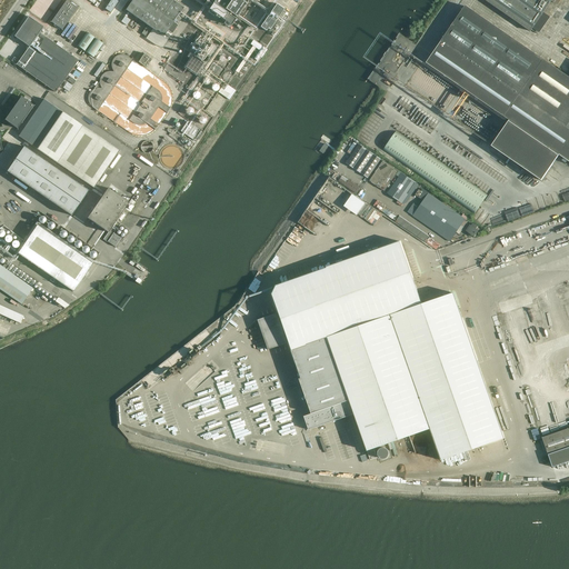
[(57,15),(50,22),(62,30),(78,8),(67,0),(60,9),(57,15)]
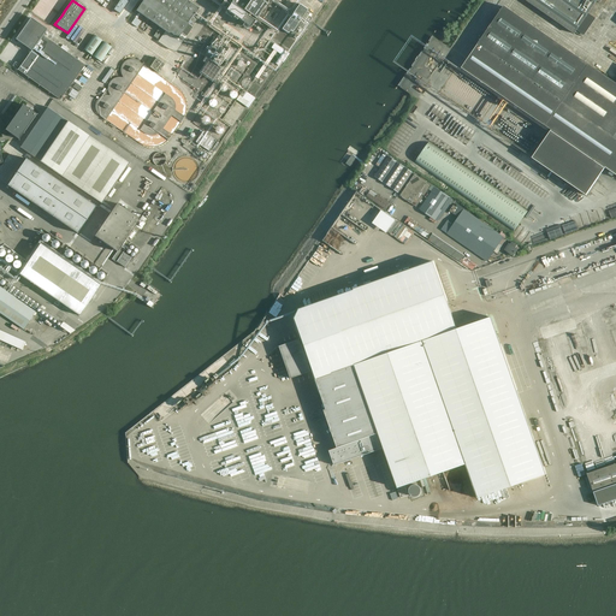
[(124,0),(120,0),(113,10),(119,15),(128,3),(124,0)]
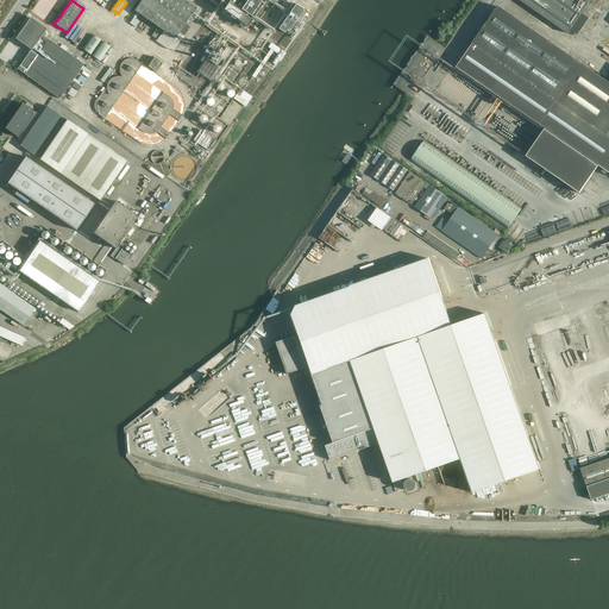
[(142,0),(135,11),(158,27),(151,37),(157,39),(163,31),(175,39),(180,33),(184,37),(190,27),(186,24),(196,8),(184,0),(142,0)]
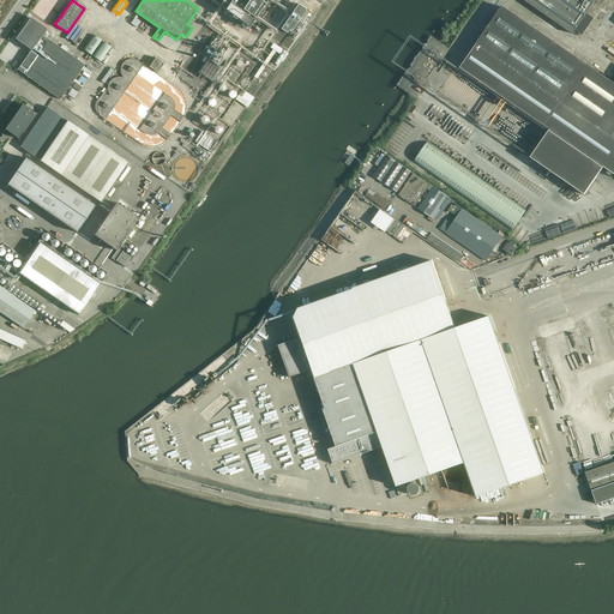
[(233,0),(232,2),(242,11),(244,11),(256,19),(266,5),(269,0),(233,0)]
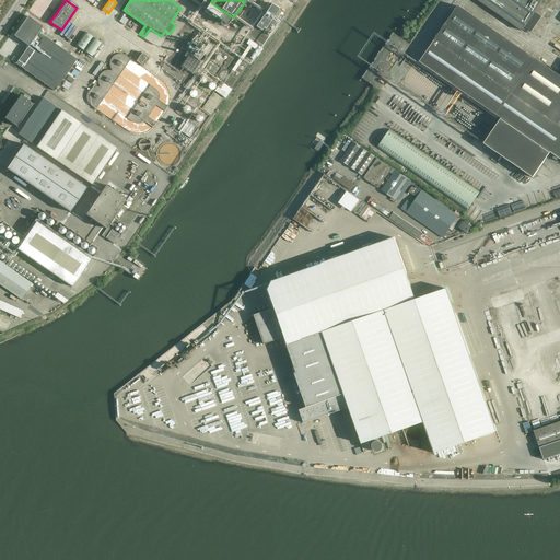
[(476,0),(522,32),(543,1),(545,3),(546,0),(476,0)]
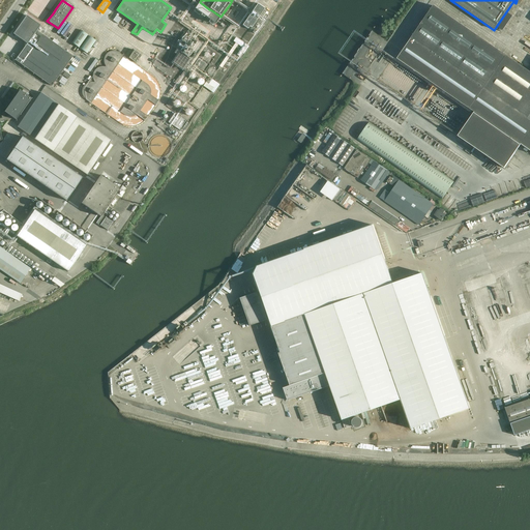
[(219,19),(199,3),(195,9),(206,18),(206,19),(209,21),(209,20),(215,24),(219,19)]
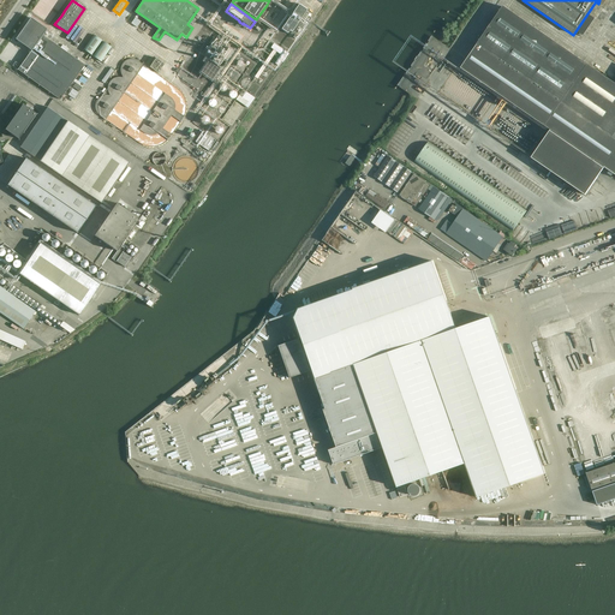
[(285,21),(282,24),(284,25),(281,30),(287,34),(291,30),(293,33),(298,27),(300,28),(305,19),(310,23),(311,21),(312,18),(308,16),(309,13),(306,11),(308,10),(299,5),(298,5),(299,6),(287,23),(285,21)]
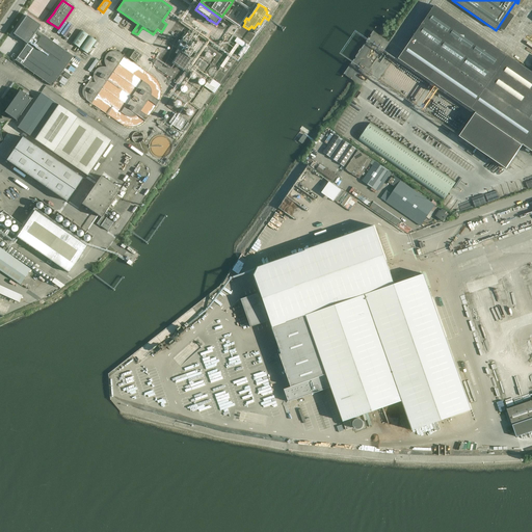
[(437,86),(476,113),(459,137),(506,169),(523,145),(531,151),(531,72),(435,5),(398,59),(432,82),(430,85),(428,88),(433,91),(435,88),(437,86)]
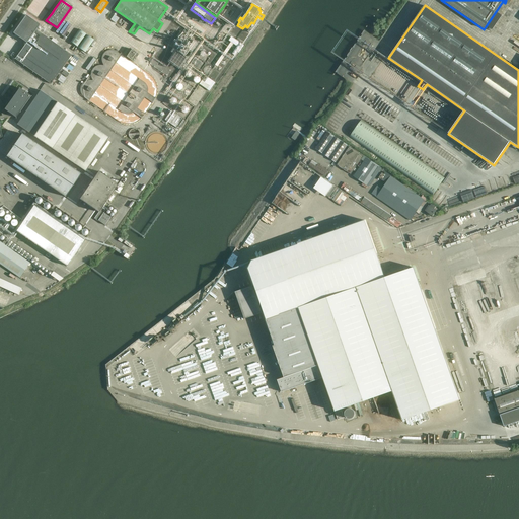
[(24,18),(3,47),(15,55),(16,56),(22,48),(38,26),(25,17),(24,18)]
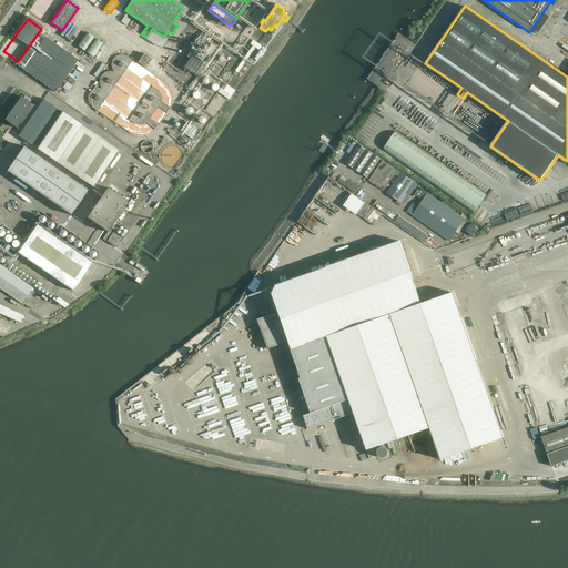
[(39,32),(17,64),(56,92),(75,64),(78,62),(79,60),(39,32)]
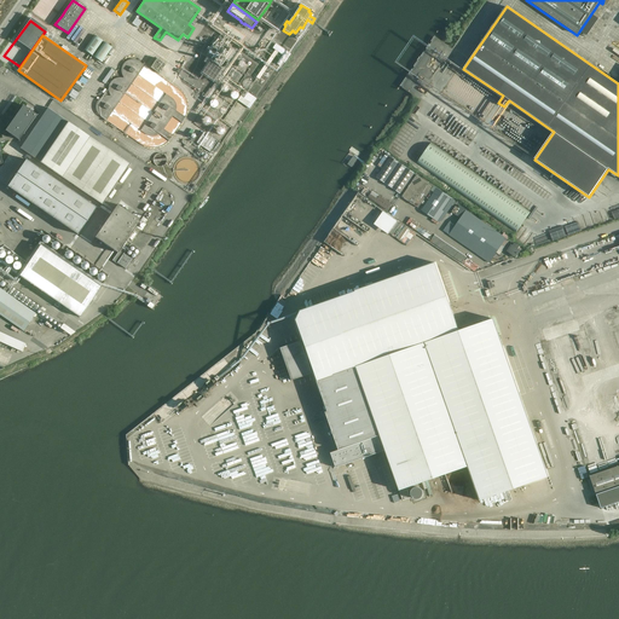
[(92,56),(103,41),(94,35),(84,51),(92,56)]
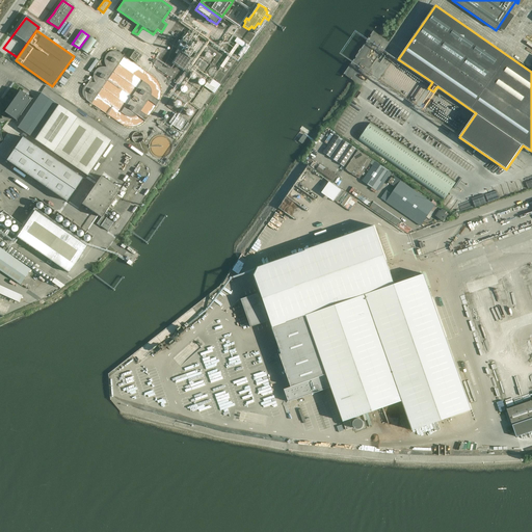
[(196,53),(203,44),(187,33),(178,47),(183,50),(182,52),(178,49),(175,53),(179,55),(174,63),(183,70),(190,59),(188,57),(193,51),(196,53)]
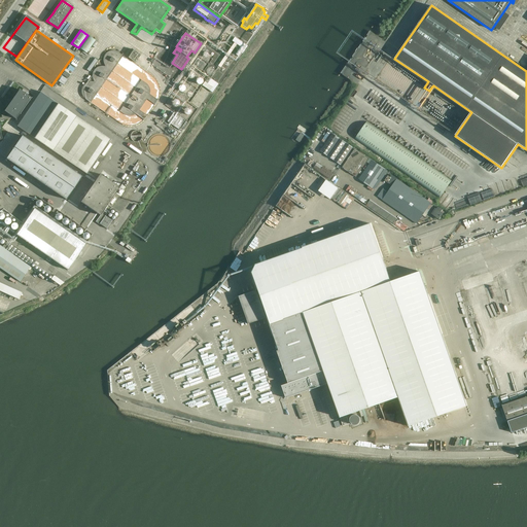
[(89,36),(79,48),(86,54),(96,41),(89,36)]
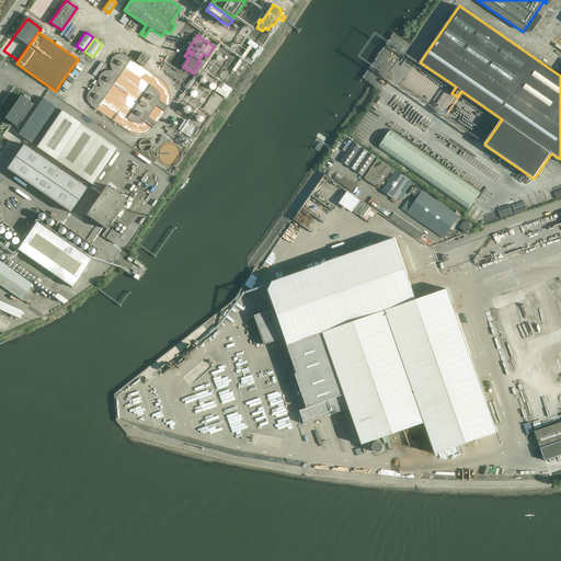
[(250,39),(247,44),(259,53),(262,48),(250,39)]
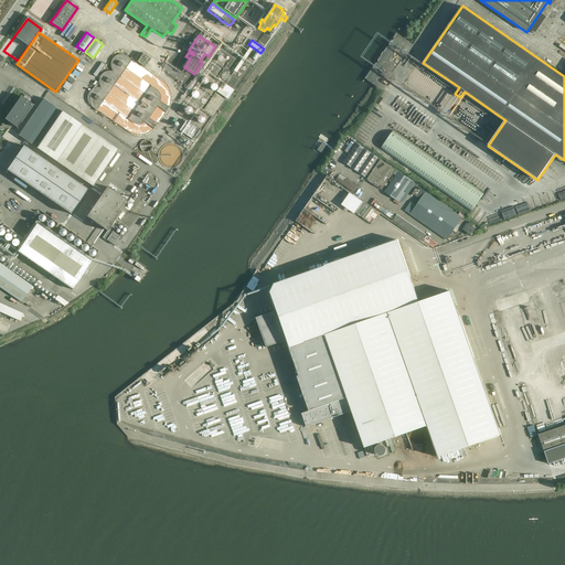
[(151,59),(148,57),(144,53),(138,62),(146,67),(151,59)]
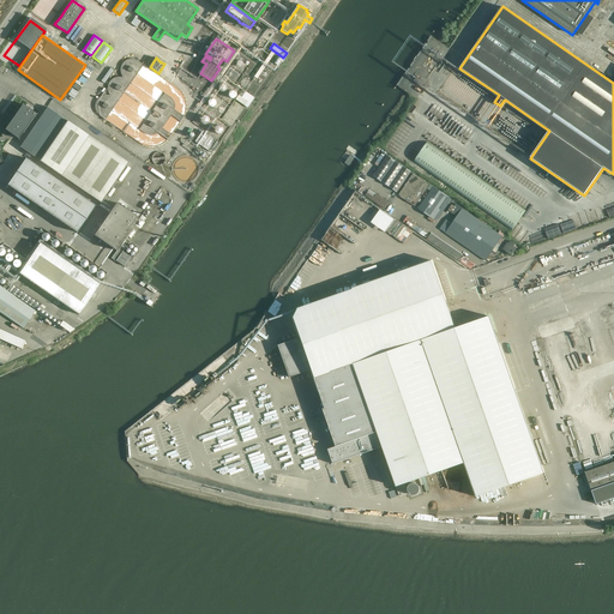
[(239,95),(235,100),(245,107),(252,96),(246,92),(242,97),(239,95)]
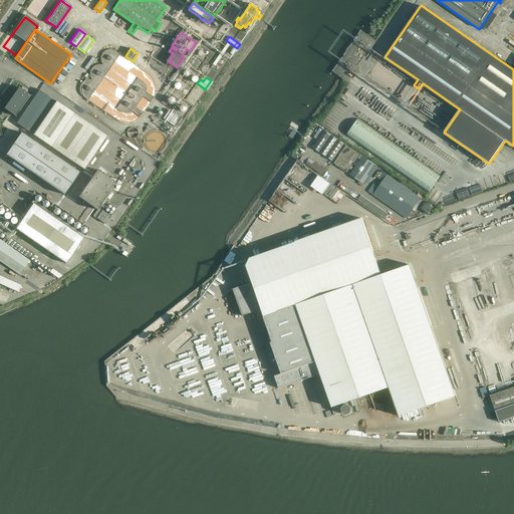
[(4,108),(9,112),(4,113),(4,111),(1,112),(2,114),(0,114),(0,136),(3,136),(0,126),(0,125),(1,125),(0,120),(0,118),(13,114),(16,116),(30,95),(19,87),(4,108)]
